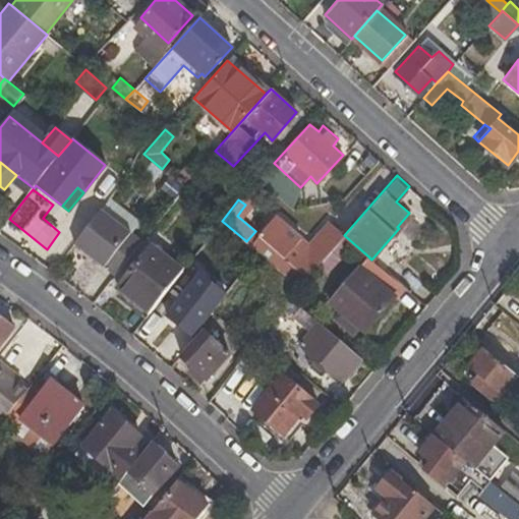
[(104,268),(130,233),(101,208),(74,242),(104,268)]
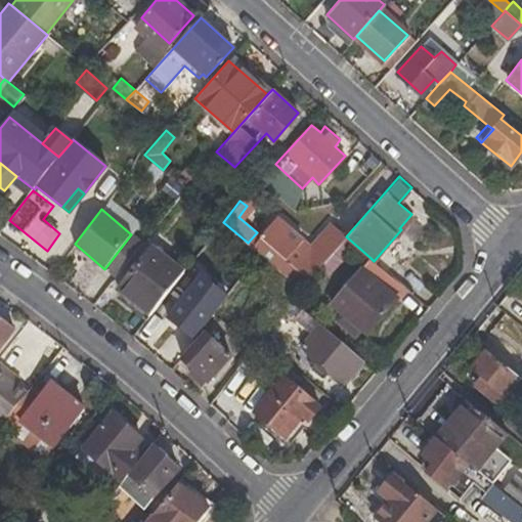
[(310,245),(277,217),(253,247),(301,288),(318,268),(344,238),(346,236),(330,223),(310,245)]
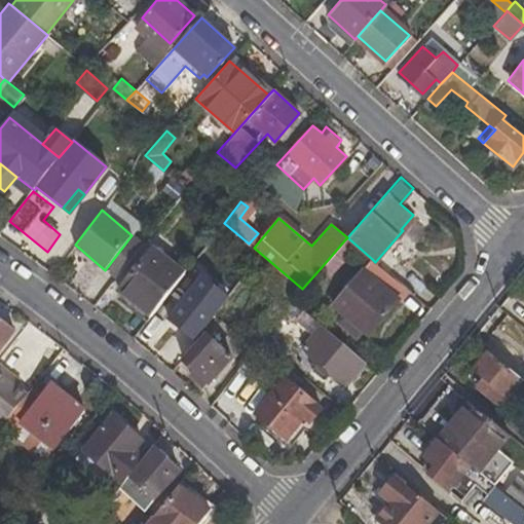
[(254,248),(249,244),(224,223),(215,235),(264,277),(257,287),(285,311),(294,299),(302,289),(254,248)]
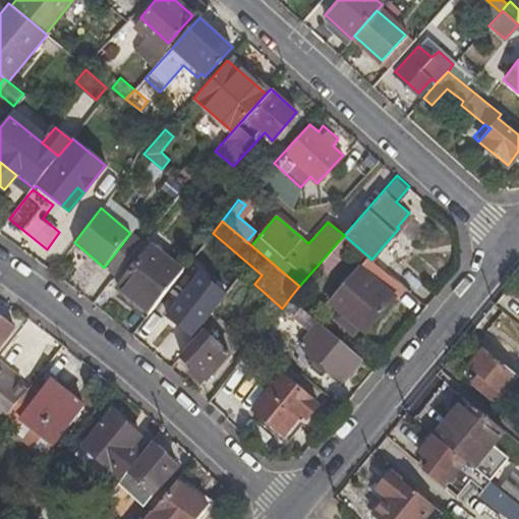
[(327,275),(351,245),(342,237),(316,267),(327,275)]
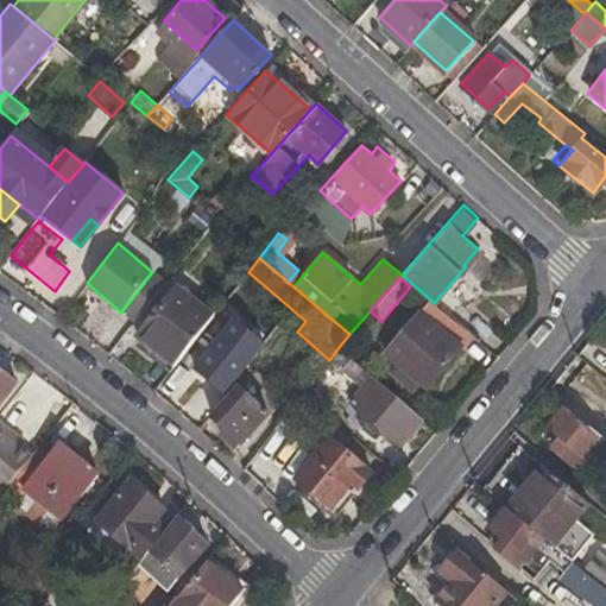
[(176,288),(138,334),(175,364),(214,316),(176,288)]
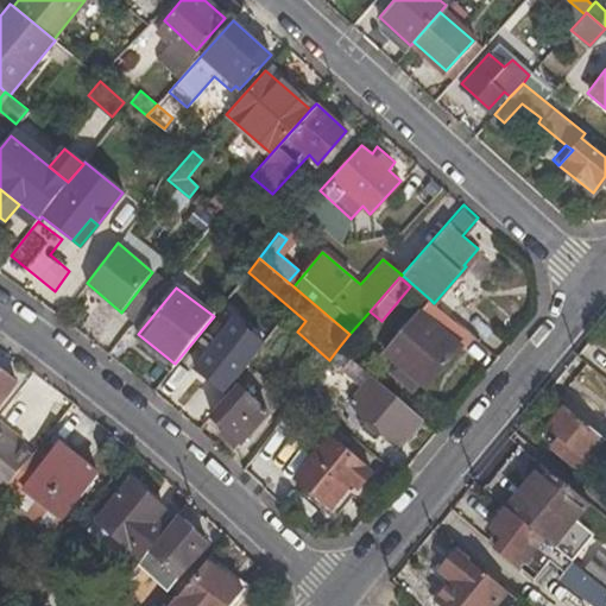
[(427,387),(471,334),(434,303),(430,300),(385,353),(427,387)]
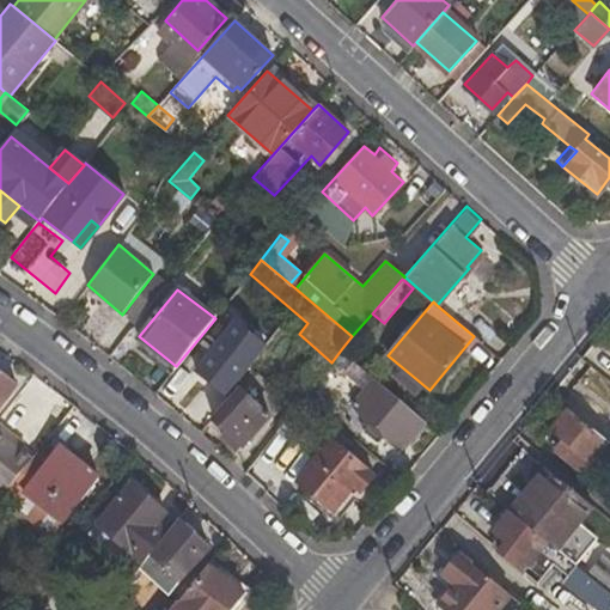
[(230,317),(190,368),(223,392),(262,342),(230,317)]
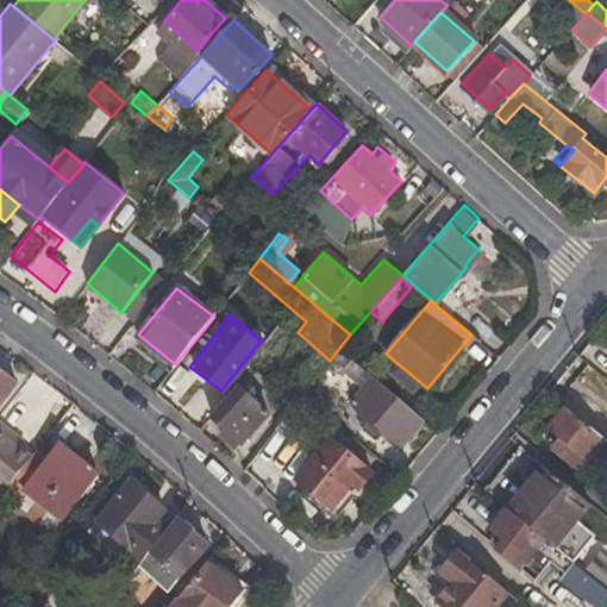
[(0,395),(11,382),(0,373),(0,395)]
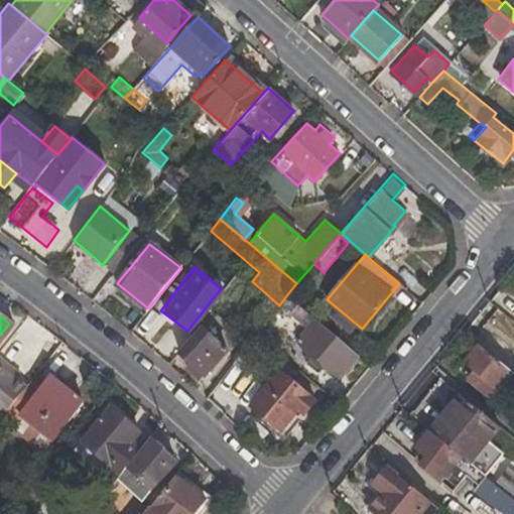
[(330,368),(342,377),(360,355),(314,316),(294,339),(315,357),(311,362),(324,373),(330,368)]
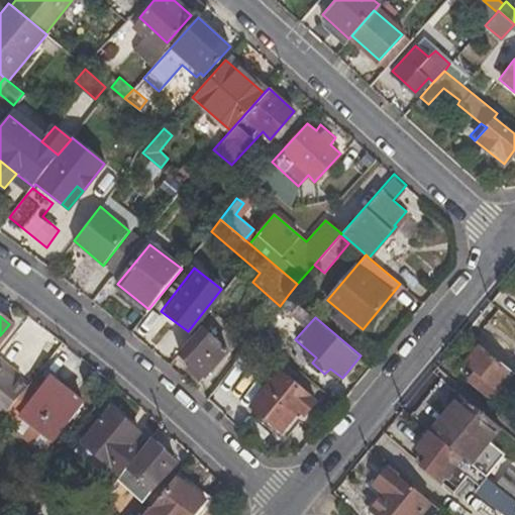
[(202,380),(226,350),(198,327),(177,352),(188,364),(186,367),(202,380)]
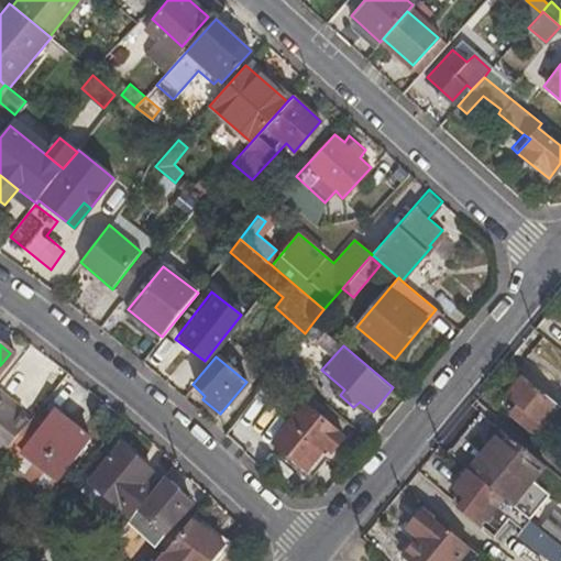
[(537,435),(560,406),(523,375),(507,394),(518,404),(510,413),(537,435)]
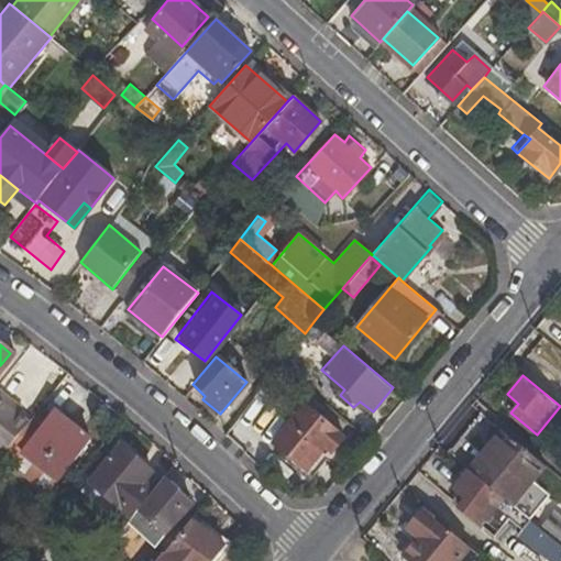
[(0,457),(26,424),(15,415),(3,406),(7,400),(0,395),(0,457)]
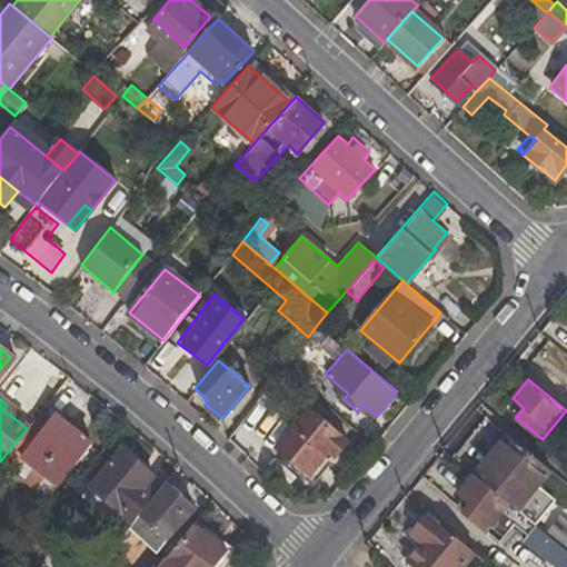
[(16,419),(20,414),(7,405),(3,410),(16,419)]
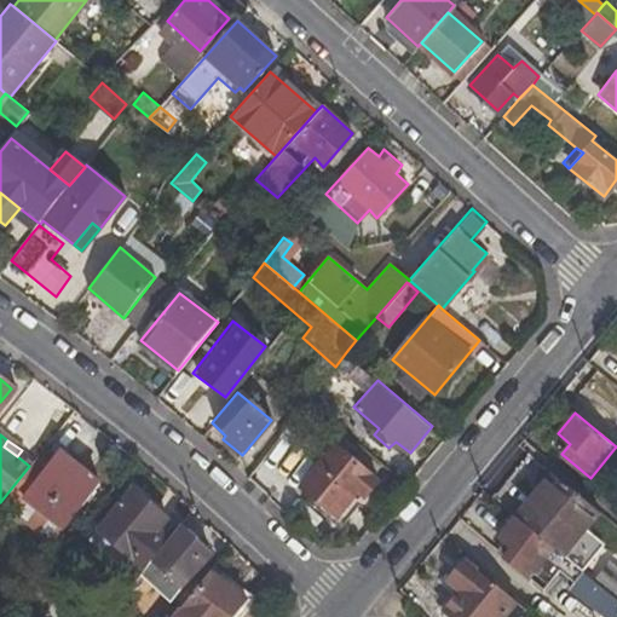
[(312,506),(339,529),(376,480),(333,445),(301,484),(318,499),(312,506)]
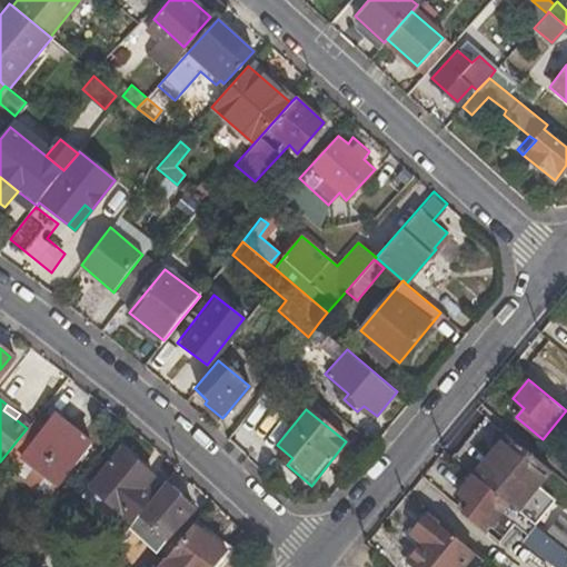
[(21,458),(49,421),(37,413),(27,428),(0,461),(48,498),(57,486),(21,458)]
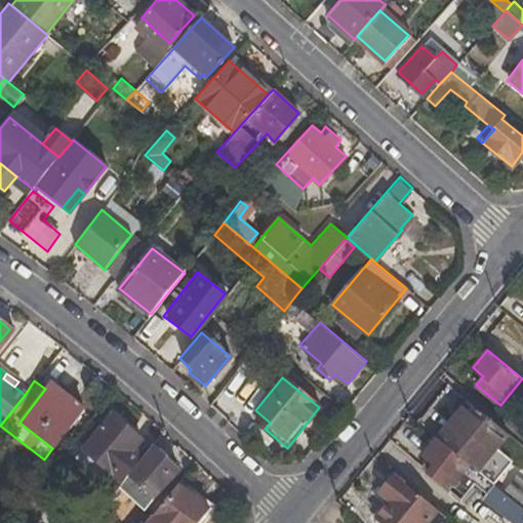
[(82,410),(49,384),(45,389),(19,423),(52,448),(82,410)]
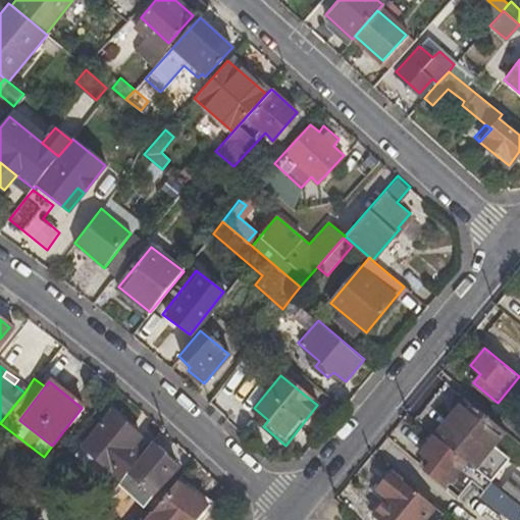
[(503,435),(461,402),(434,432),(476,467),(495,445),(503,435)]
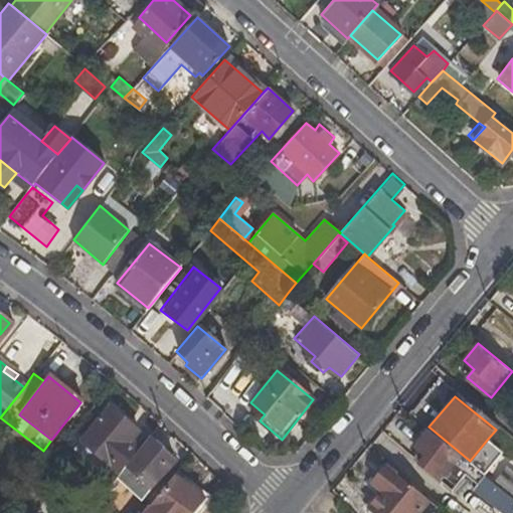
[(105,474),(112,467),(121,474),(140,448),(132,440),(139,431),(109,405),(74,449),(105,474)]
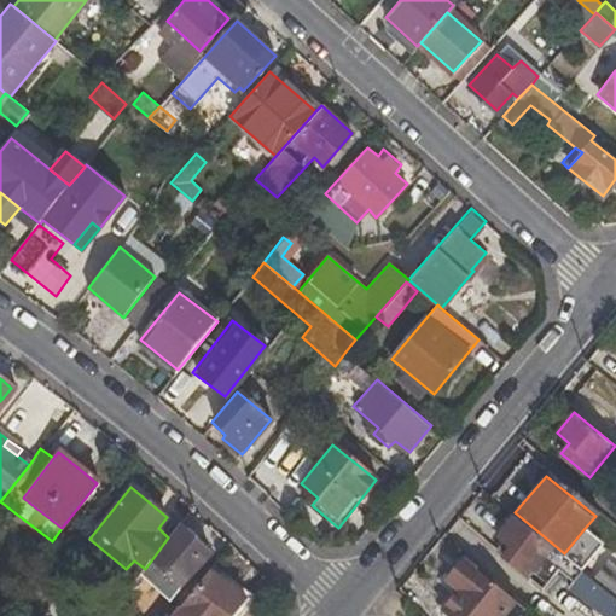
[(504,555),(529,576),(533,571),(552,548),(512,517),(497,535),(510,547),(504,555)]
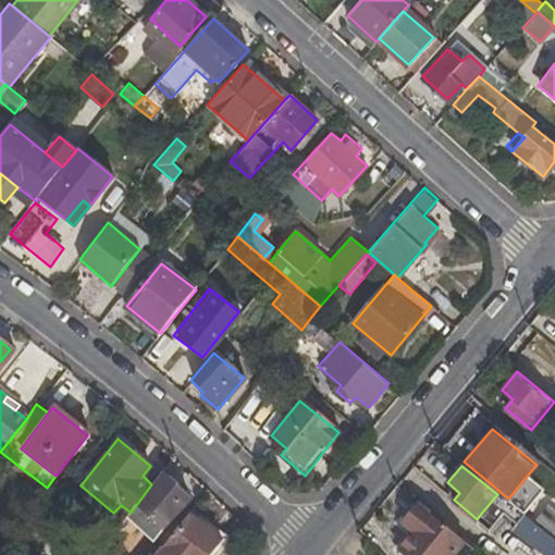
[(131,513),(126,518),(162,546),(189,512),(183,505),(192,496),(162,470),(151,484),(131,513)]
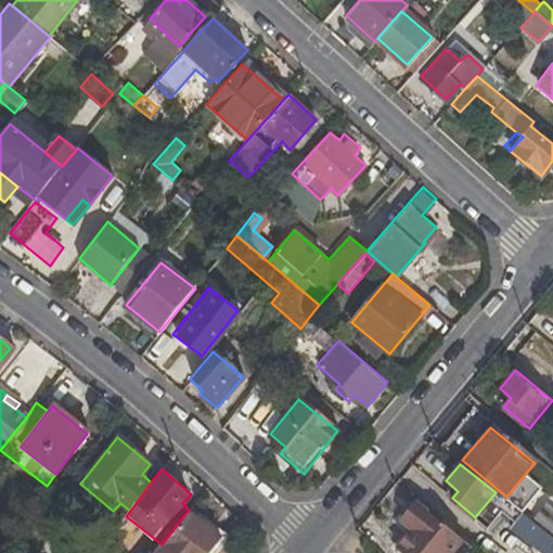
[(542,486),(526,473),(506,497),(523,510),(542,486)]
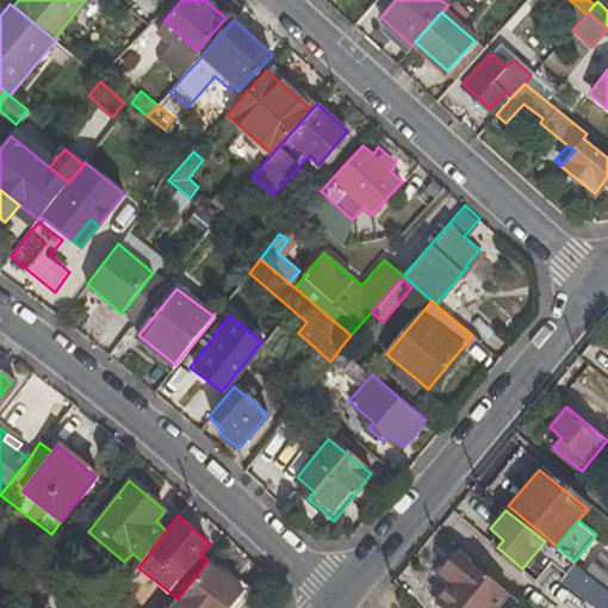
[(557,552),(545,541),(526,564),(538,575),(550,562),(557,552)]
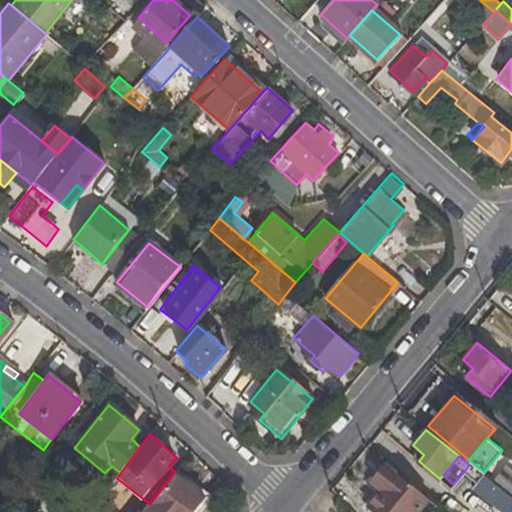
[(416,511),(428,498),(386,463),(370,481),(380,490),(366,508),(371,511),(416,511)]
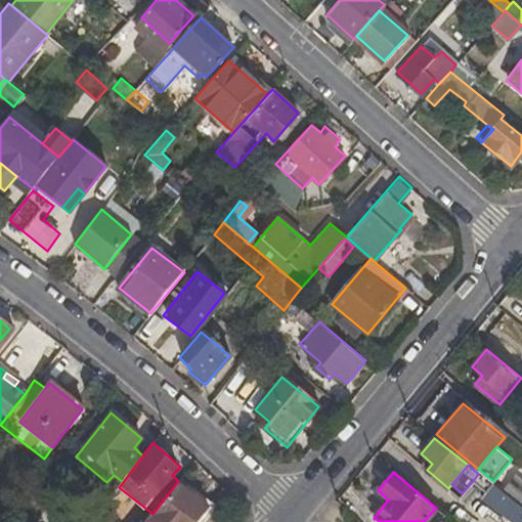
[(485,493),(491,484),(478,474),(472,482),(485,493)]
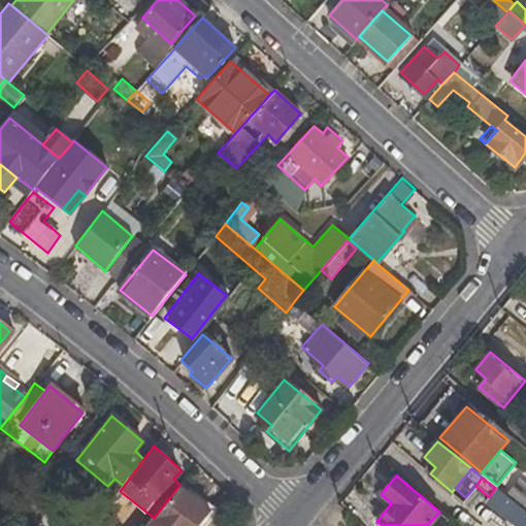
[(525,481),(521,478),(508,491),(525,504),(525,481)]
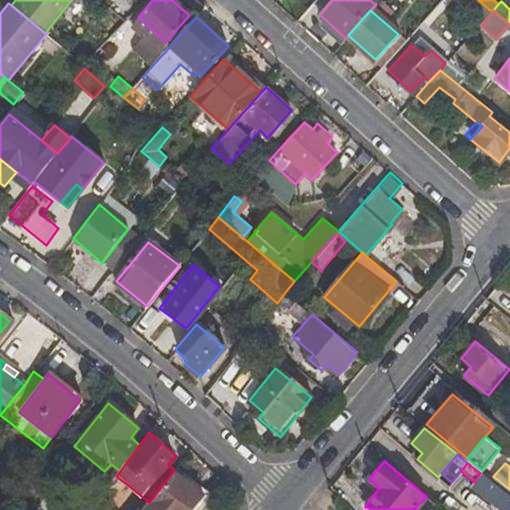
[(190,509),(204,493),(174,470),(149,502),(143,509),(190,509)]
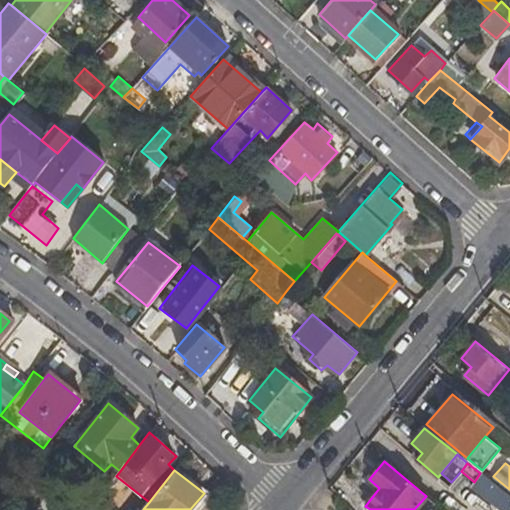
[(424,509),(431,501),(426,496),(414,509),(424,509)]
